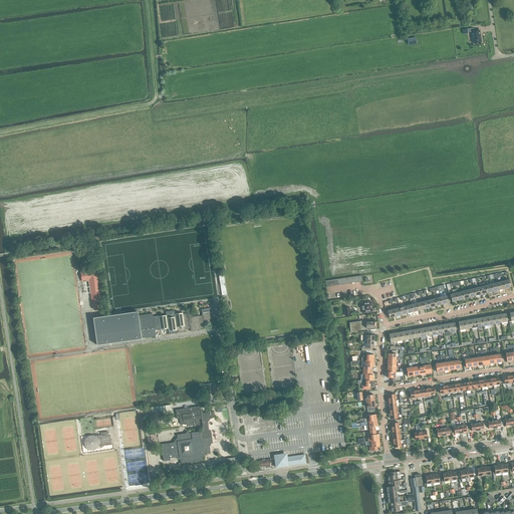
[(474,28),(468,29),(468,32),(472,31),(474,42),(481,41),(480,30),(474,31),(474,28)]
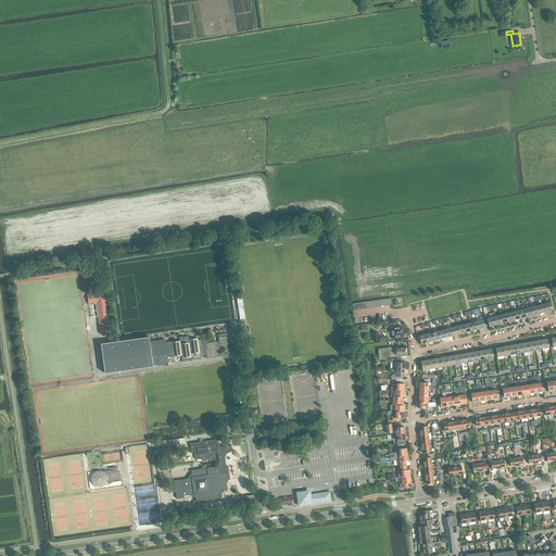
[(450,40),(441,42),(442,49),(451,48),(450,40)]
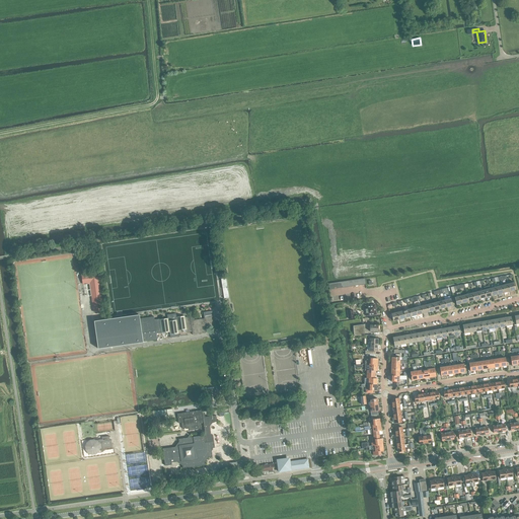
[(98,273),(81,275),(83,284),(90,283),(94,312),(103,311),(98,273)]
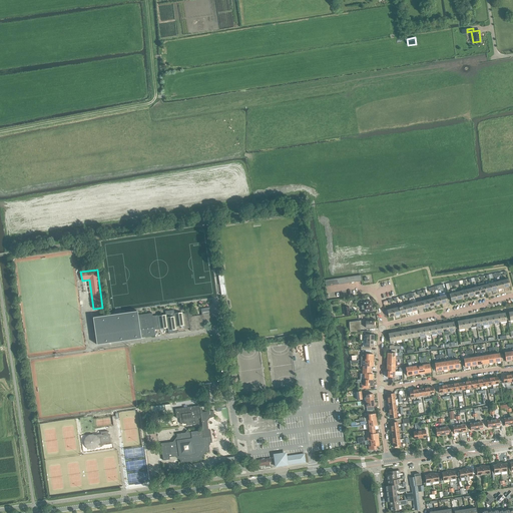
[(484,283),(478,284),(479,287),(481,294),(486,293),(485,285),(484,285),(484,283)]
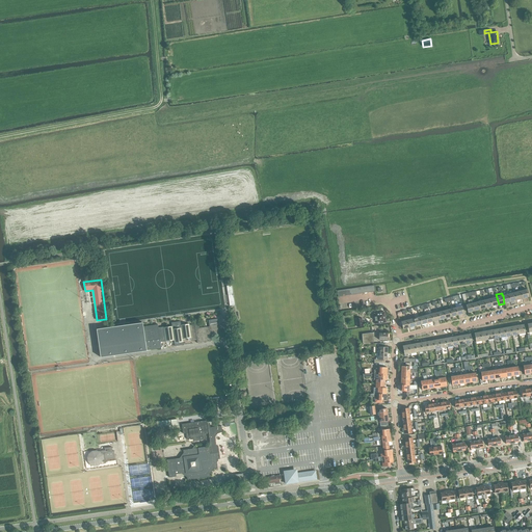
[(376,324),(386,322),(384,312),(374,314),(376,324)]
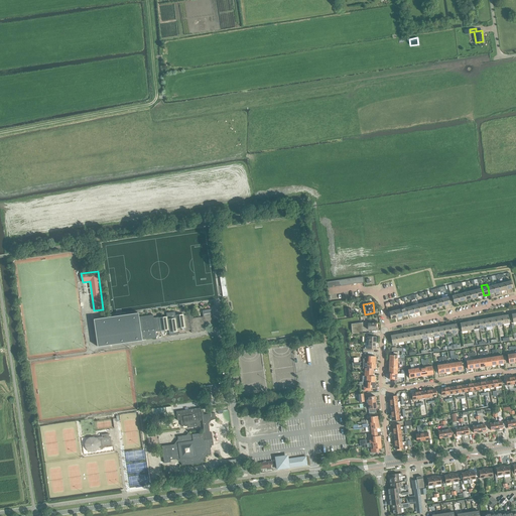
[(185,328),(185,331),(190,330),(191,333),(206,331),(205,325),(213,324),(212,312),(203,313),(203,316),(194,317),(192,312),(188,313),(188,314),(183,315),(183,314),(175,315),(174,311),(166,312),(166,316),(158,317),(153,317),(153,314),(139,316),(141,331),(155,329),(155,332),(160,331),(160,332),(169,330),(169,336),(178,335),(177,329),(185,328)]
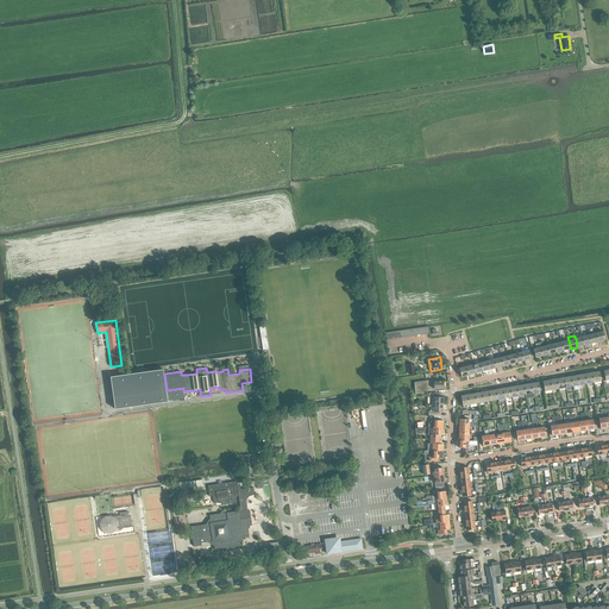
[(184,399),(183,391),(183,388),(167,390),(164,374),(163,369),(111,377),(115,409),(168,402),(168,401),(184,399)]
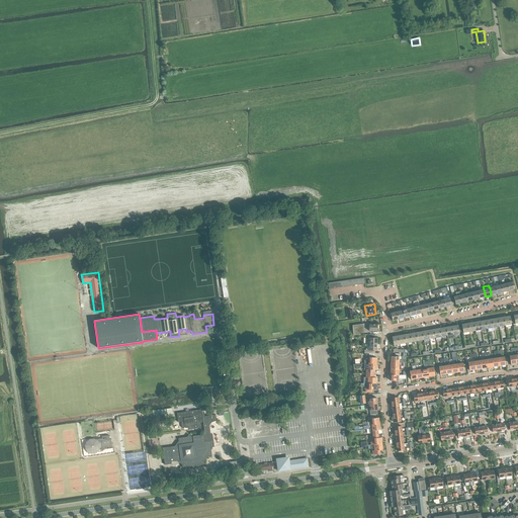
[(364,324),(352,325),(353,335),(364,335),(364,324)]
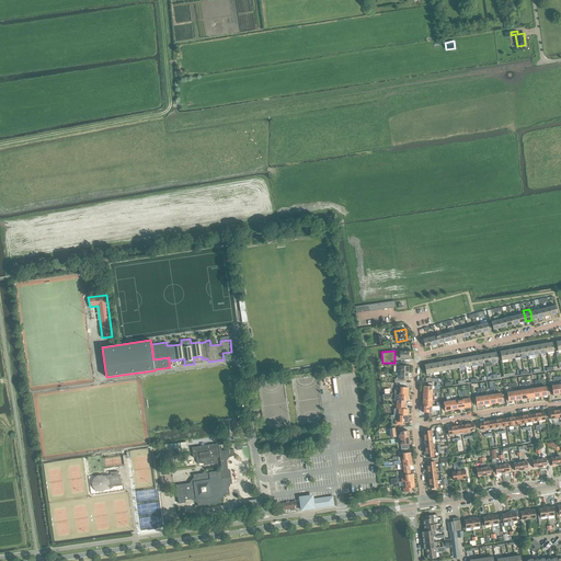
[(397,366),(397,373),(409,373),(409,366),(405,366),(405,362),(396,362),(396,366),(397,366)]
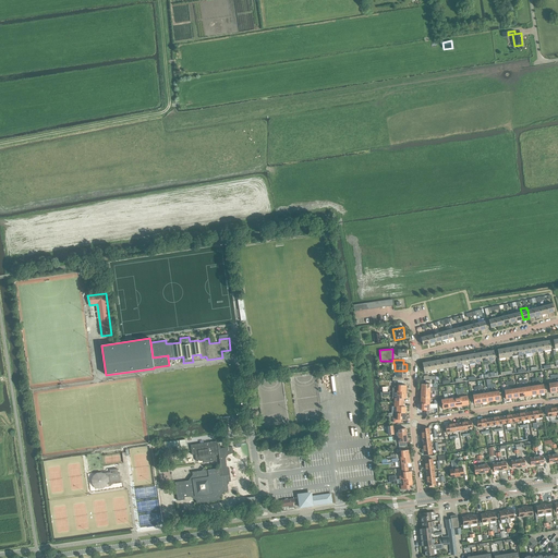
[(392,380),(398,380),(403,380),(403,377),(407,377),(407,371),(395,371),(393,371),(393,373),(397,373),(397,377),(392,377),(392,380)]
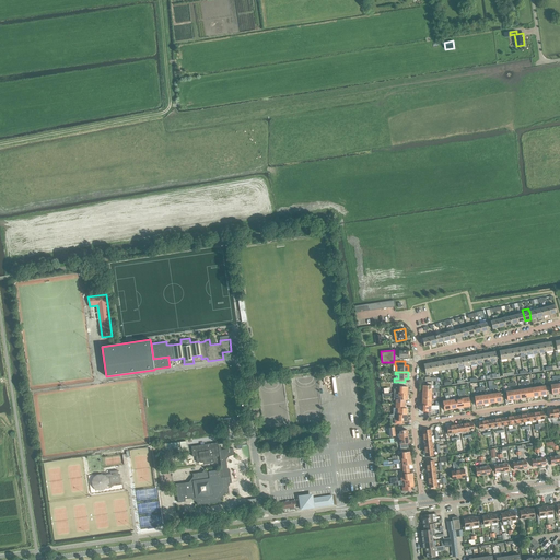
[(395,389),(394,393),(407,393),(407,386),(405,386),(405,382),(399,382),(398,389),(395,389)]
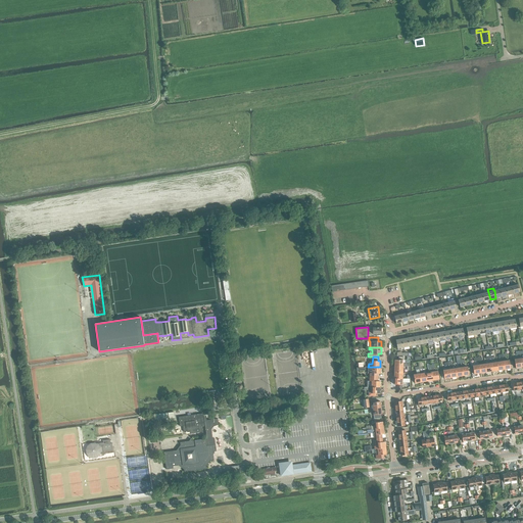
[(398,360),(395,360),(394,366),(402,366),(411,367),(411,363),(408,363),(408,364),(405,363),(405,364),(402,364),(403,360),(405,360),(405,358),(398,358),(398,360)]
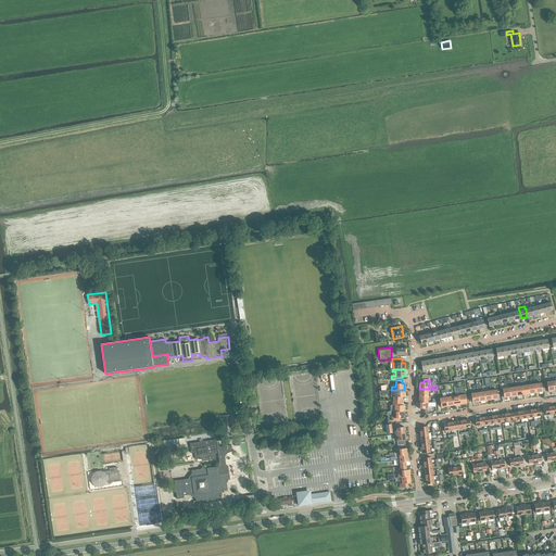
[(447,406),(454,405),(453,396),(450,396),(450,392),(449,389),(445,390),(445,393),(446,397),(447,406)]
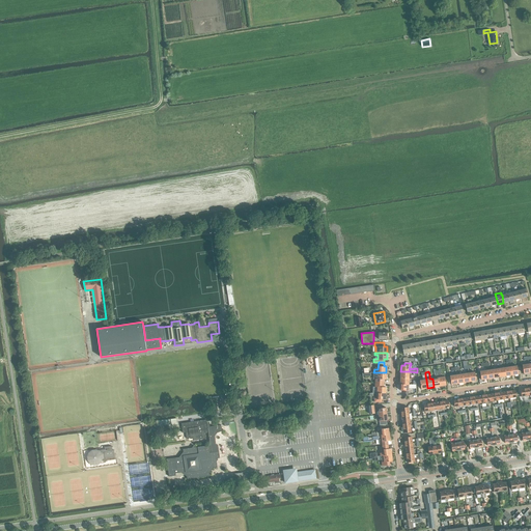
[(373,372),(373,379),(375,379),(375,383),(384,383),(384,380),(386,380),(386,372),(373,372)]
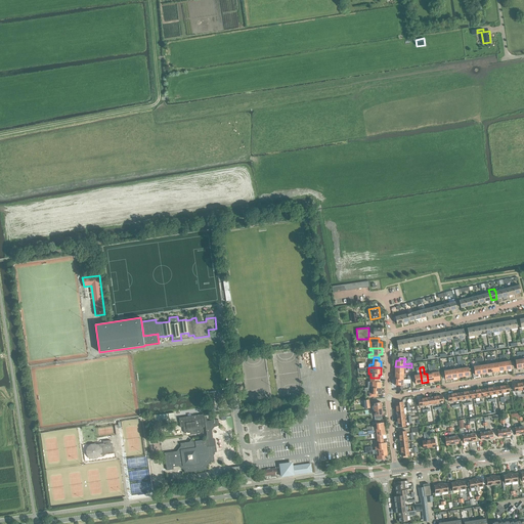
[(373,382),(373,388),(381,388),(381,382),(379,382),(379,378),(370,378),(370,382),(373,382)]
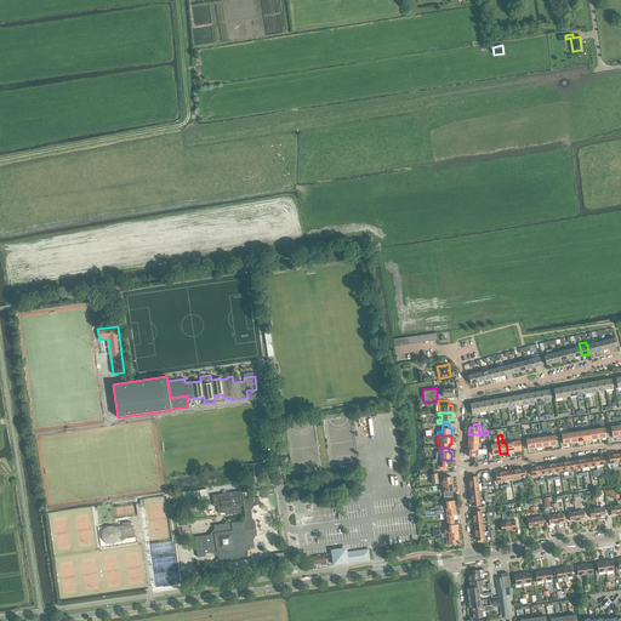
[(477,457),(478,457),(478,449),(468,449),(468,456),(472,456),(472,462),(477,462),(477,457)]
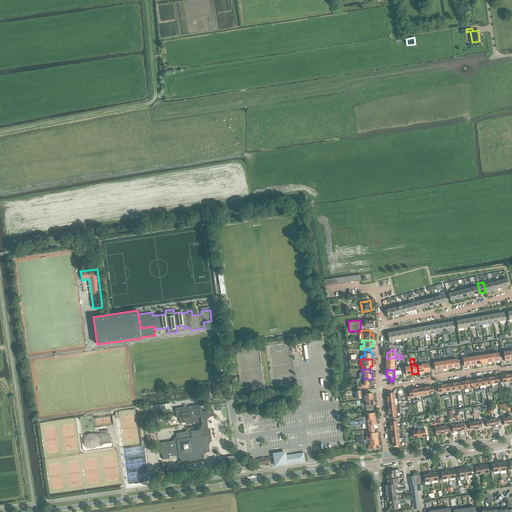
[(368,385),(371,385),(372,379),(364,379),(359,379),(356,379),(356,380),(356,382),(361,382),(361,387),(362,387),(368,388),(368,385)]
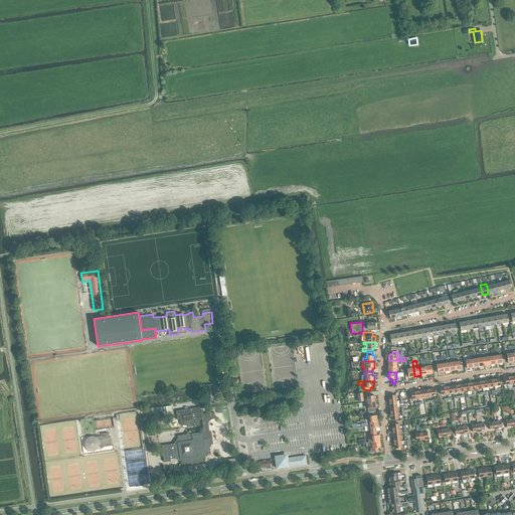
[(510,405),(502,406),(503,411),(508,410),(509,413),(511,413),(511,410),(510,405)]
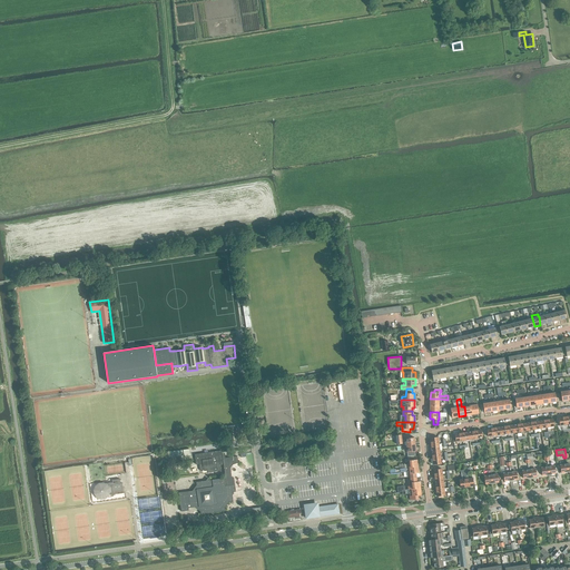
[(219,464),(224,464),(223,455),(223,453),(222,453),(222,451),(195,454),(196,464),(199,464),(200,471),(207,470),(207,473),(220,471),(219,464)]
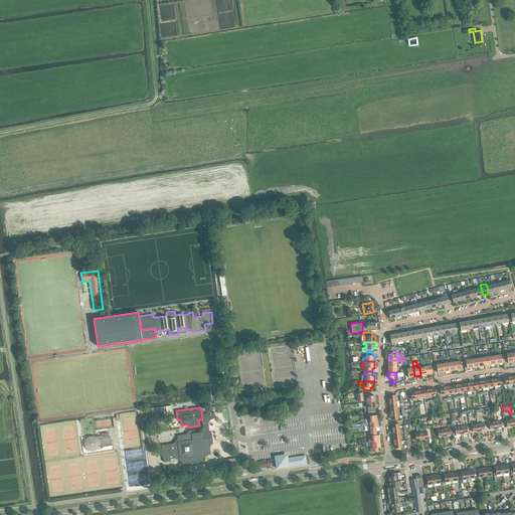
[(190,434),(188,432),(186,435),(177,436),(178,438),(174,444),(161,446),(164,462),(170,461),(170,459),(172,459),(176,458),(181,462),(181,465),(190,464),(193,465),(195,463),(203,462),(203,459),(207,454),(210,453),(210,448),(211,447),(210,445),(213,444),(212,438),(211,432),(209,432),(208,422),(211,418),(215,417),(214,412),(203,413),(203,411),(201,411),(202,419),(204,433),(202,433),(202,432),(190,434)]
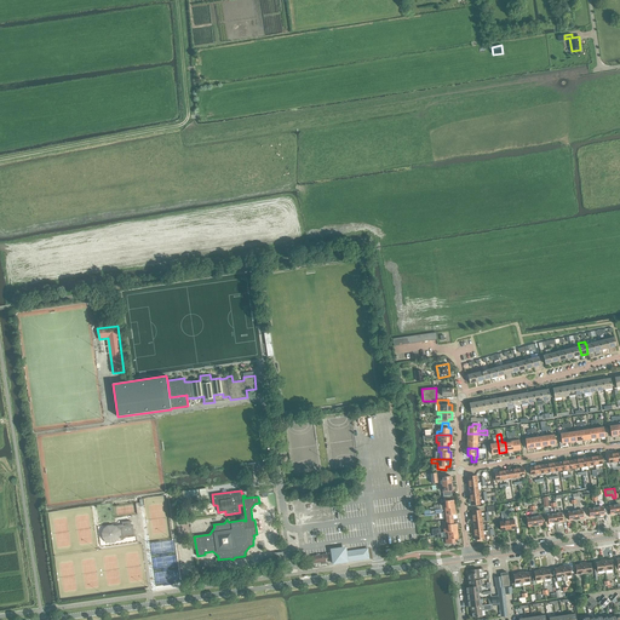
[(434,507),(430,507),(430,510),(435,510),(454,507),(454,500),(452,500),(445,500),(445,504),(437,505),(434,505),(434,507)]
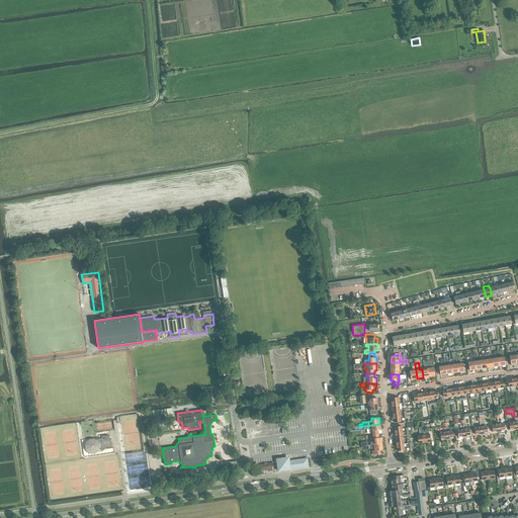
[(372,433),(372,434),(372,435),(378,434),(377,430),(380,430),(379,424),(363,426),(363,430),(369,429),(370,434),(372,433)]
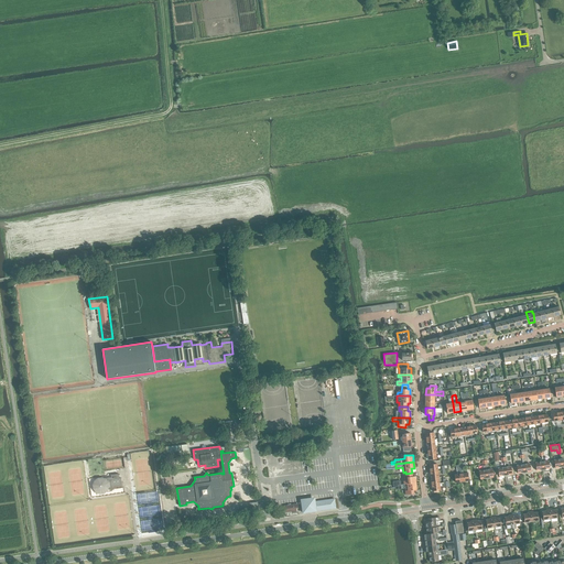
[(464,467),(464,464),(459,465),(462,481),(468,480),(467,473),(464,474),(463,468),(464,467)]
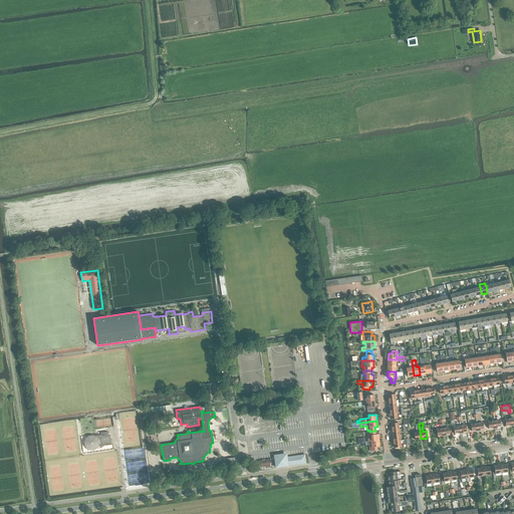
[(368,442),(368,441),(379,440),(378,434),(375,434),(375,431),(369,432),(369,433),(368,433),(368,438),(367,439),(368,442)]
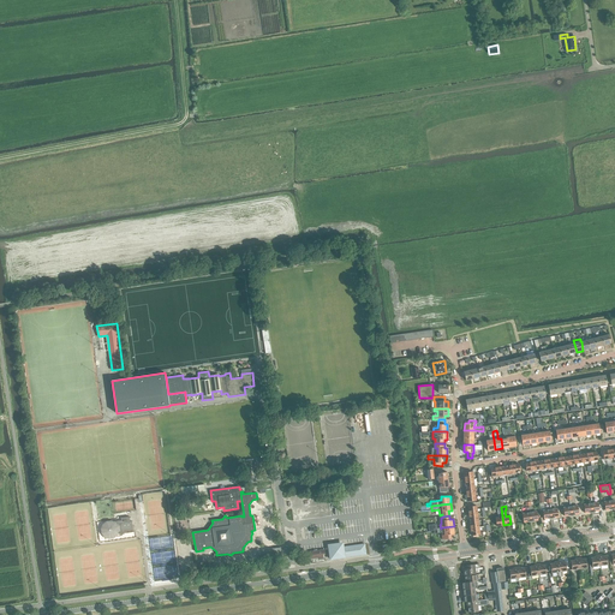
[(121,520),(115,521),(107,523),(103,525),(102,529),(102,533),(106,536),(109,538),(113,537),(117,535),(133,532),(131,521),(130,521),(130,517),(121,518),(121,520)]
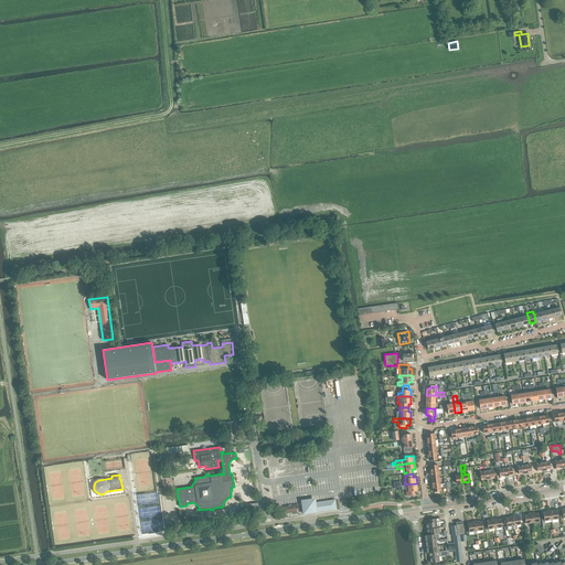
[(444,482),(444,483),(440,484),(433,486),(433,492),(440,491),(440,488),(445,488),(450,487),(449,482),(447,482),(444,482)]
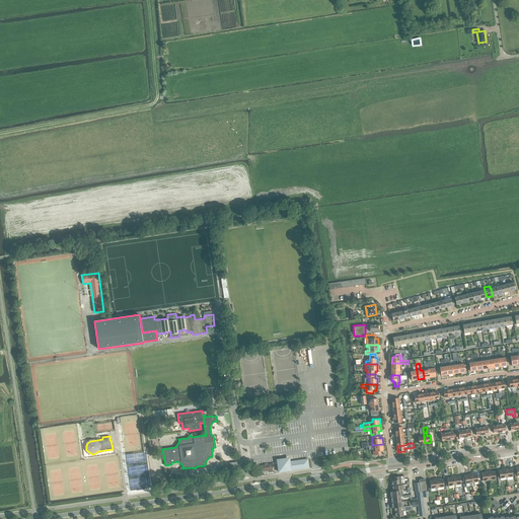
[(380,451),(383,450),(383,444),(372,445),(373,455),(381,454),(380,451)]
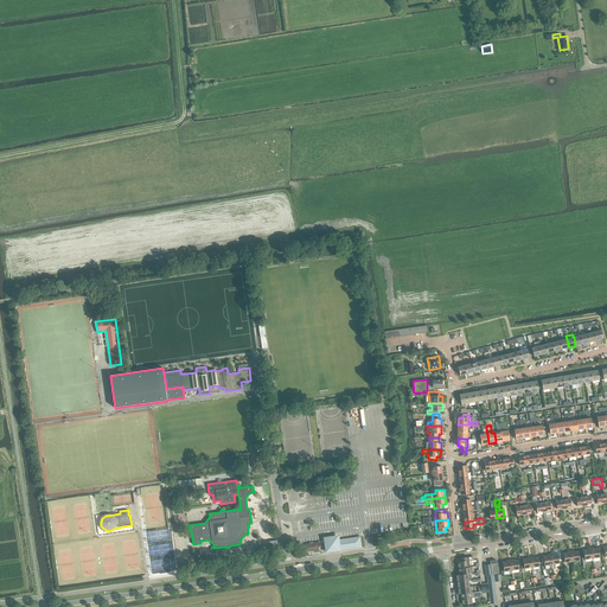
[(334,537),(324,540),(325,540),(326,553),(362,547),(360,537),(339,540),(337,537),(334,537)]
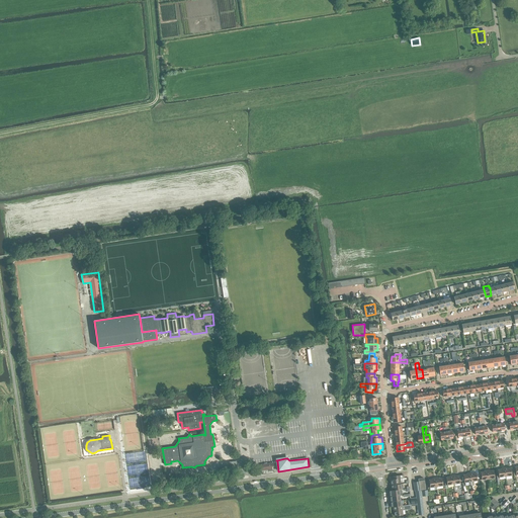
[(237,460),(221,463),(223,473),(238,470),(237,460)]
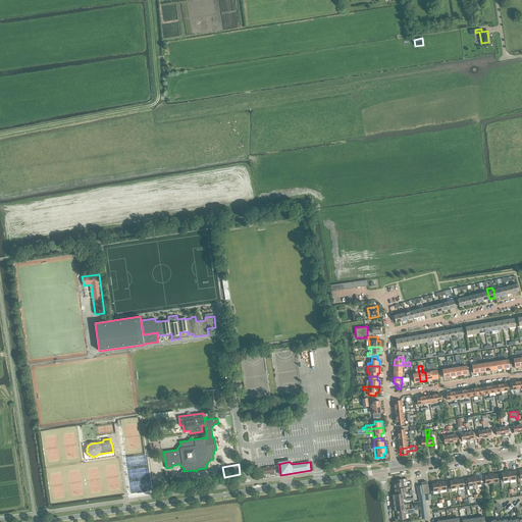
[(396,483),(394,483),(394,488),(404,487),(404,482),(408,481),(407,478),(395,480),(396,483)]
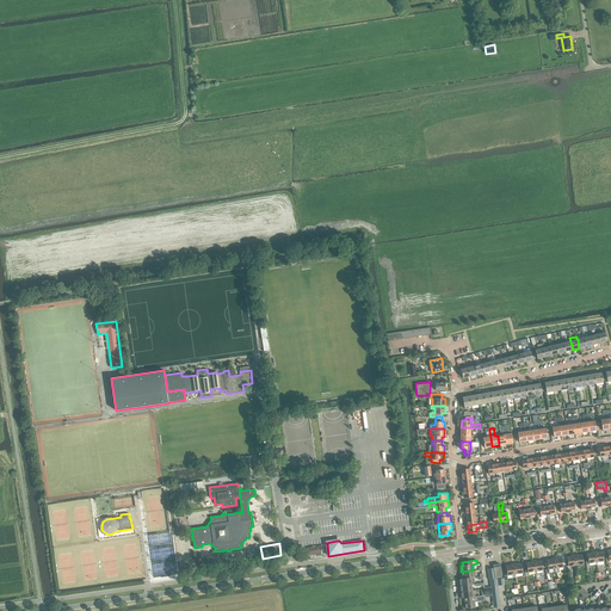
[(575,594),(580,599),(586,591),(581,587),(575,594)]
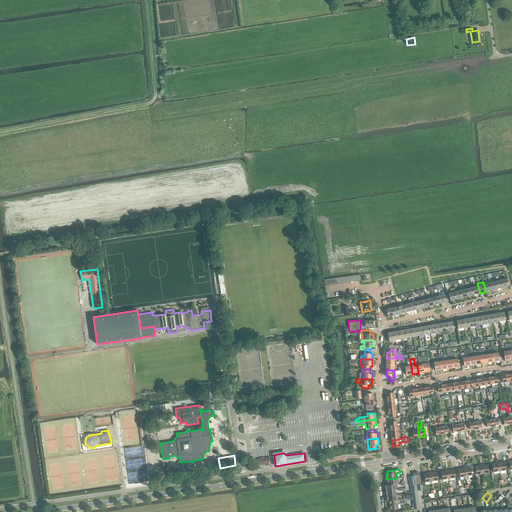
[(396,500),(389,501),(390,510),(398,509),(398,505),(406,503),(405,499),(399,500),(398,500),(396,500)]
